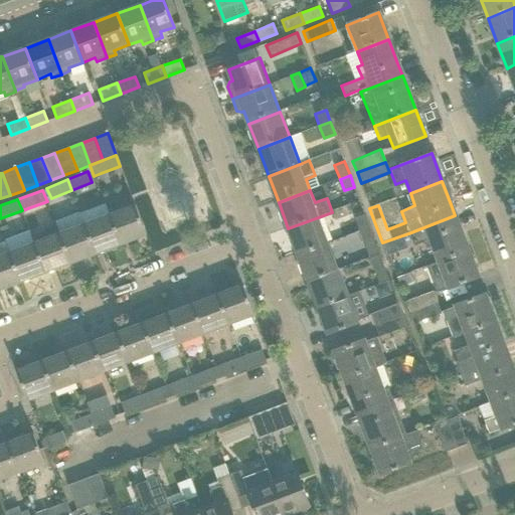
[(121,243),(146,234),(135,205),(110,215),(121,243)]
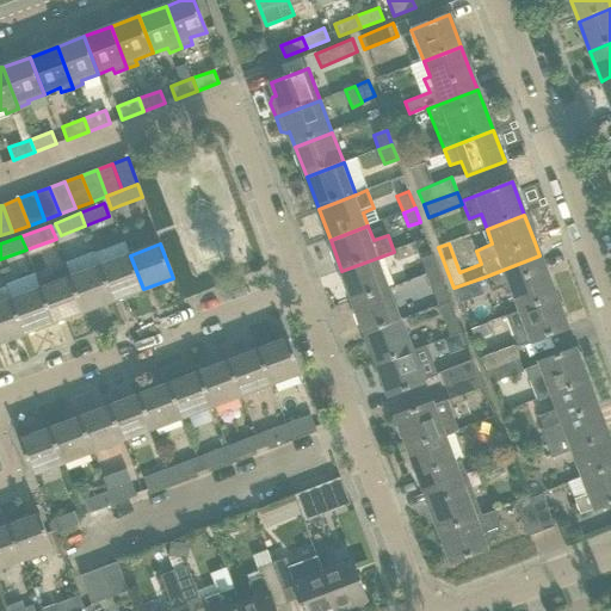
[(381,259),(395,254),(394,252),(341,271),(353,303),(392,288),(381,259)]
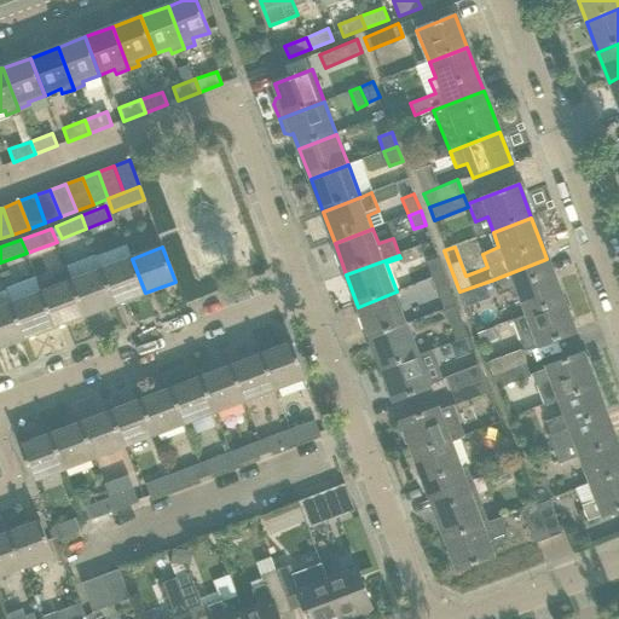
[(432,278),(444,273),(438,258),(426,262),(432,278)]
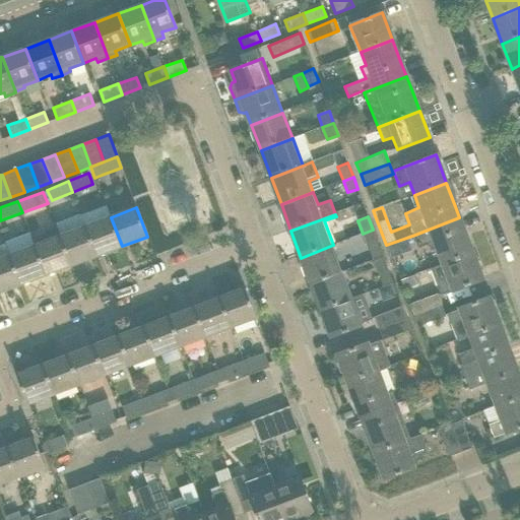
[(96,256),(122,246),(111,217),(85,226),(96,256)]
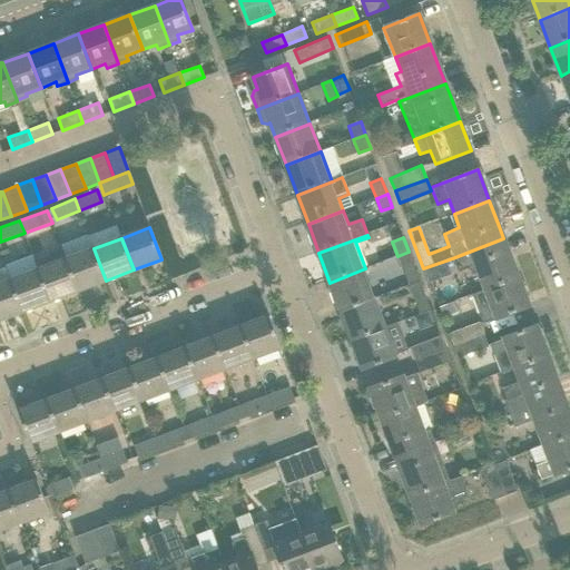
[(519,278),(508,251),(503,238),(452,258),(458,272),(467,268),(474,273),(482,292),(519,278)]
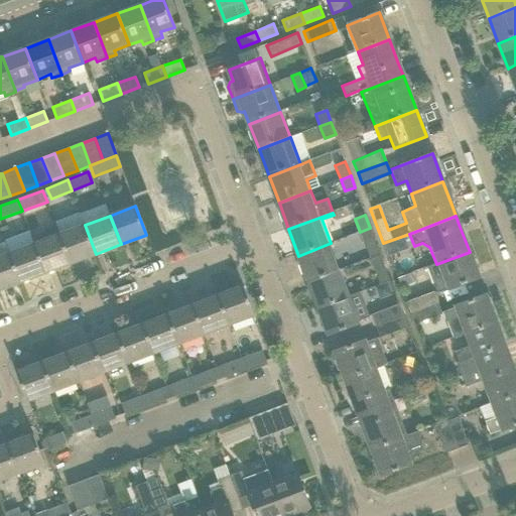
[(71,263),(96,254),(85,225),(59,234),(71,263)]
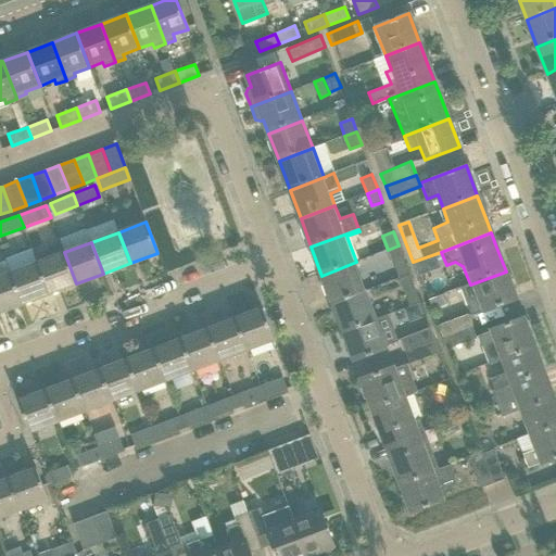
[(399,278),(411,274),(399,245),(388,250),(399,278)]
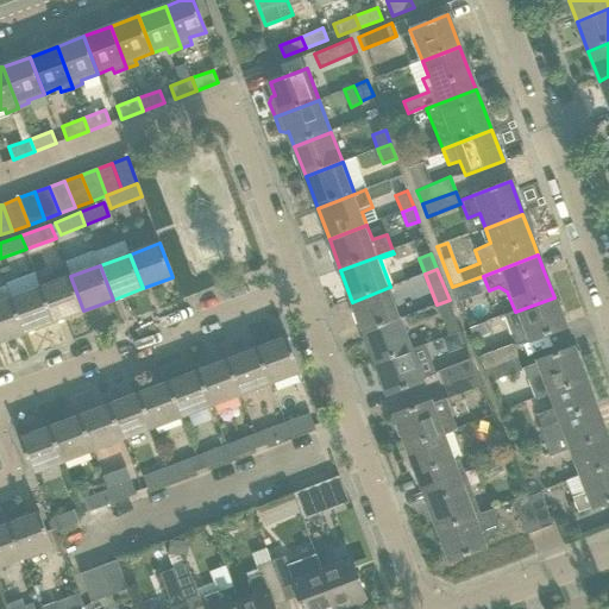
[(51,272),(37,277),(41,288),(54,322),(83,311),(70,276),(55,282),(51,272)]
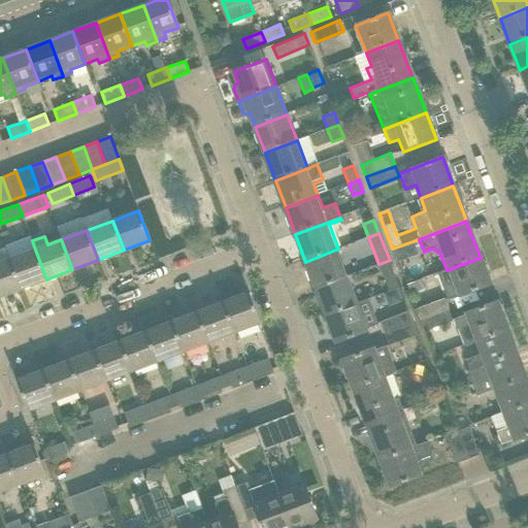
[(5,248),(0,249),(0,296),(21,289),(9,259),(5,248)]
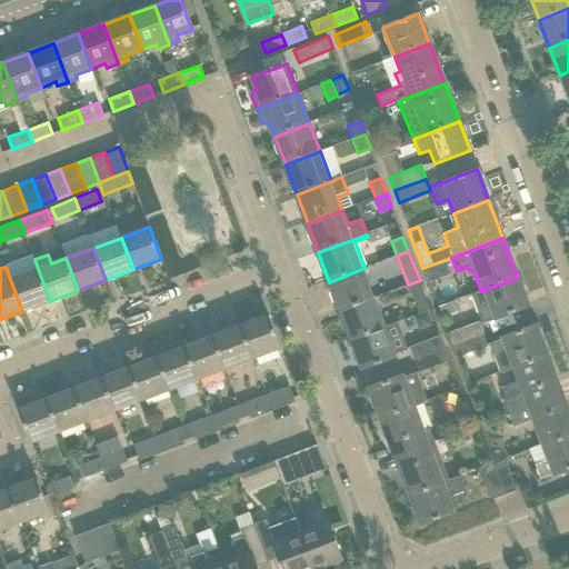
[(340,310),(376,297),(365,268),(329,282),(340,310)]
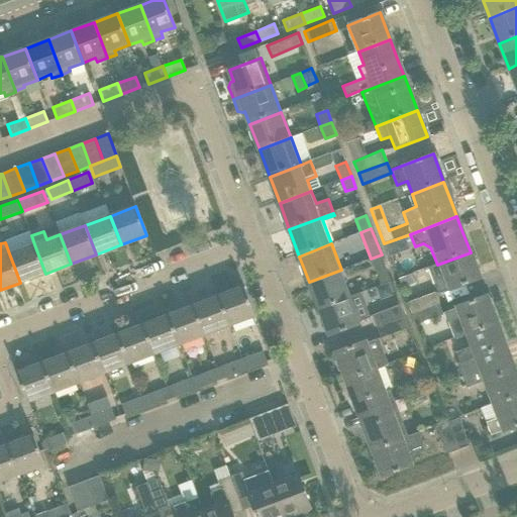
[(20,283),(45,274),(34,244),(9,253),(20,283)]
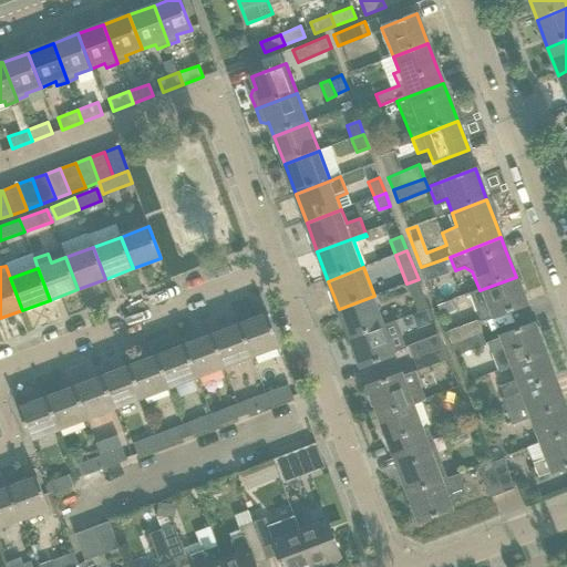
[(481,322),(526,305),(516,277),(480,290),(470,294),(481,322)]
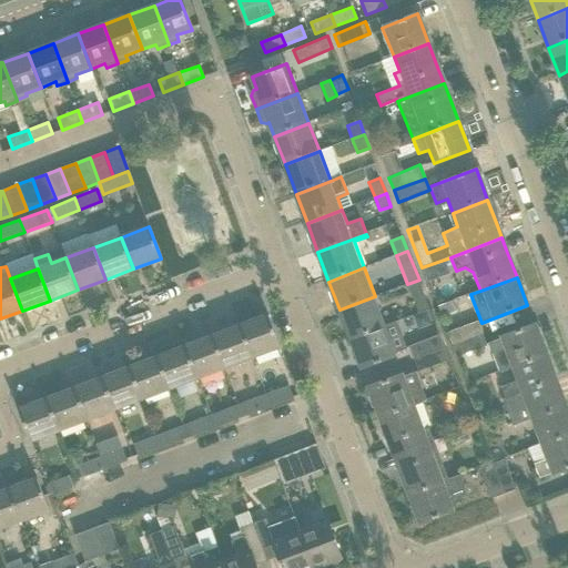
[(418,313),(429,308),(419,280),(407,284),(418,313)]
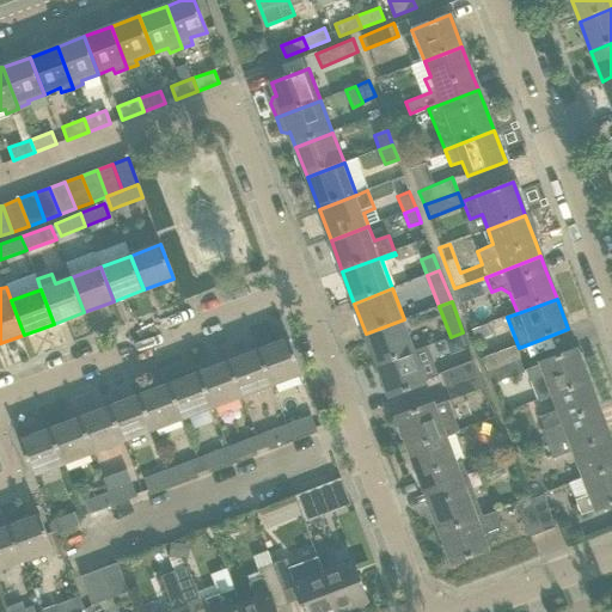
[(378,366),(416,352),(404,319),(366,334),(378,366)]
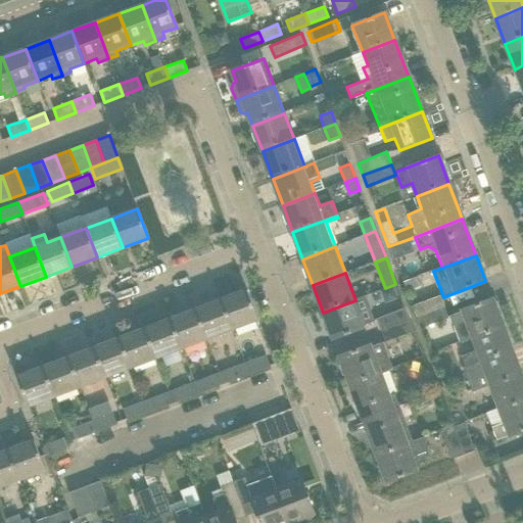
[(232,329),(258,319),(246,290),(221,299),(232,329)]
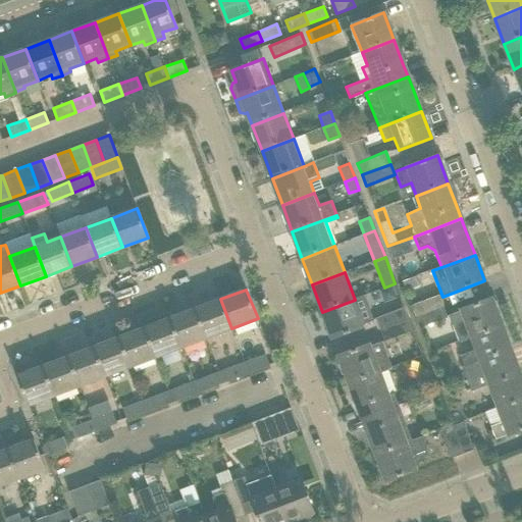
[(415,317),(444,307),(438,295),(411,306),(415,317)]
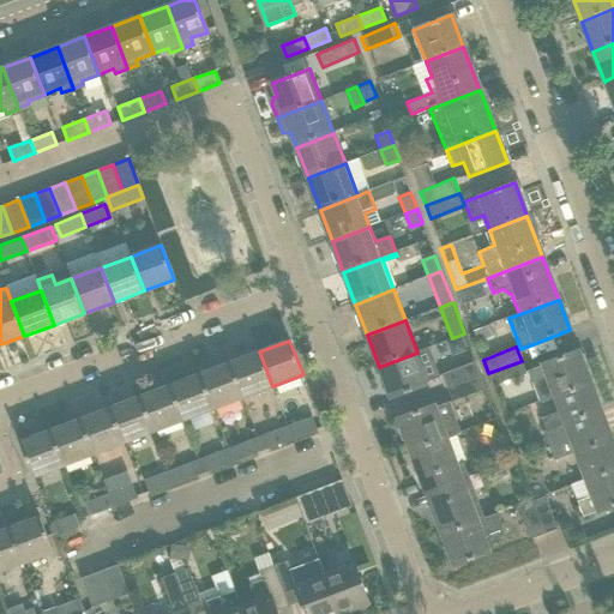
[(540,402),(590,384),(578,350),(528,369),(540,402)]
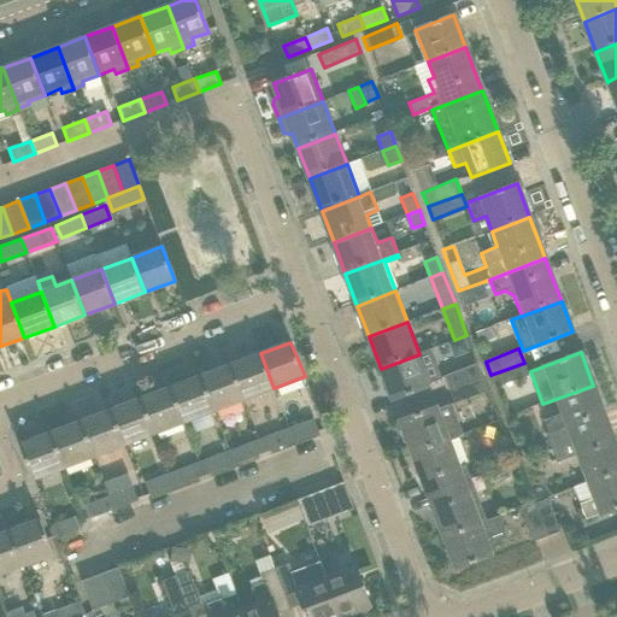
[(244,399),(274,388),(260,353),(230,365),(244,399)]
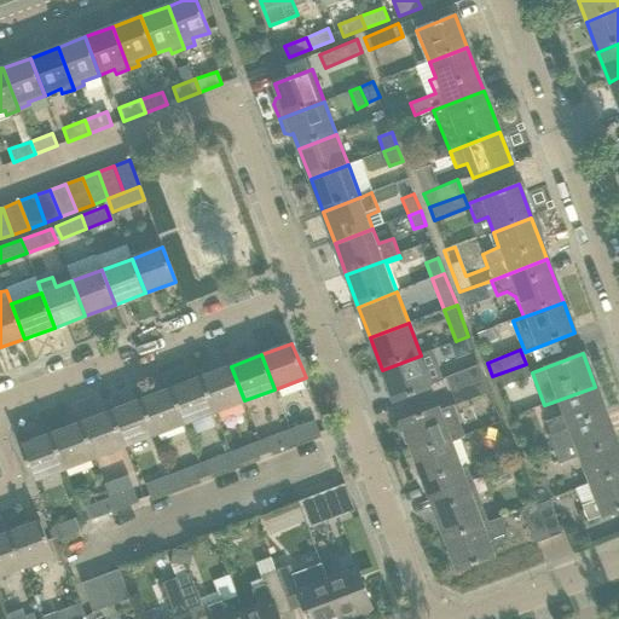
[(394,401),(433,386),(421,356),(382,370),(394,401)]
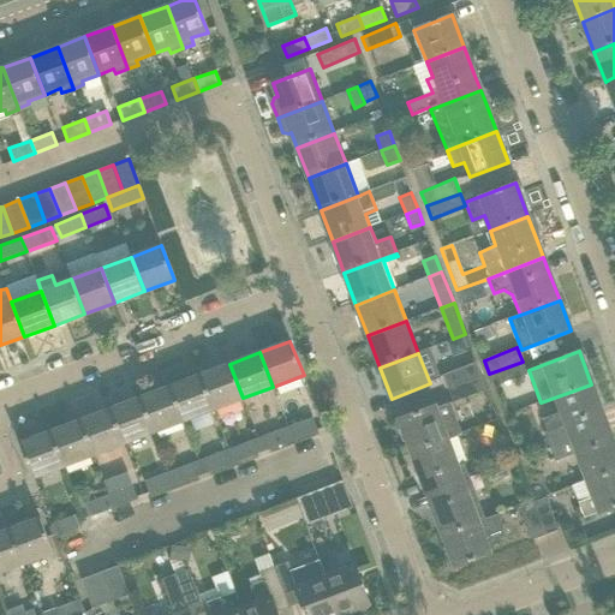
[(494,387),(527,375),(523,362),(489,374),(494,387)]
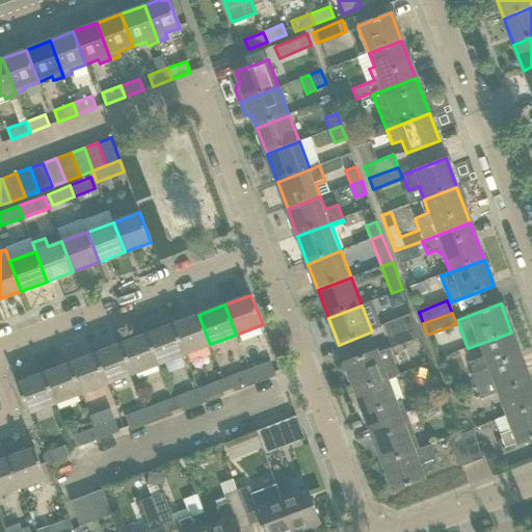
[(388,337),(416,326),(411,314),(382,325),(388,337)]
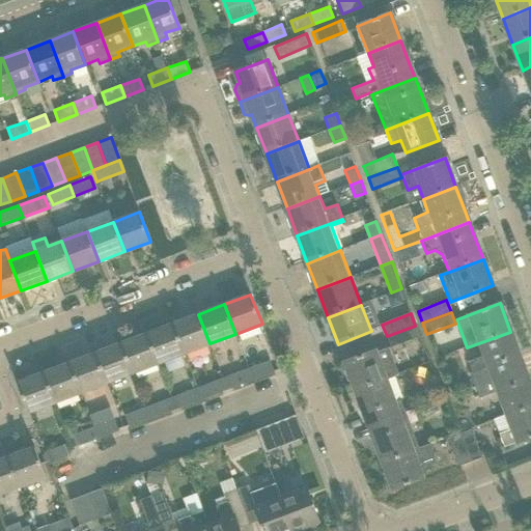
[(184,354),(210,343),(198,314),(172,324),(184,354)]
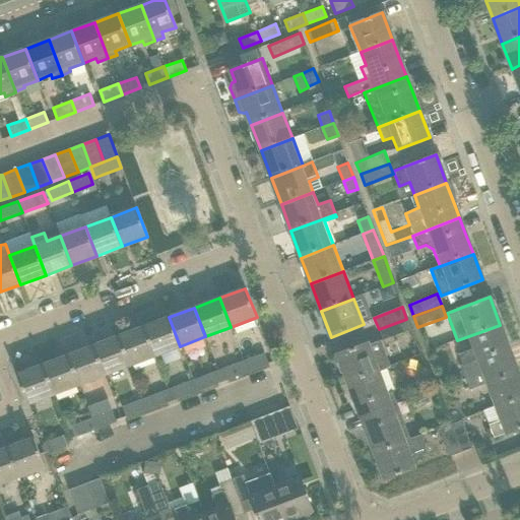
[(154,355),(180,346),(169,317),(143,327),(154,355)]
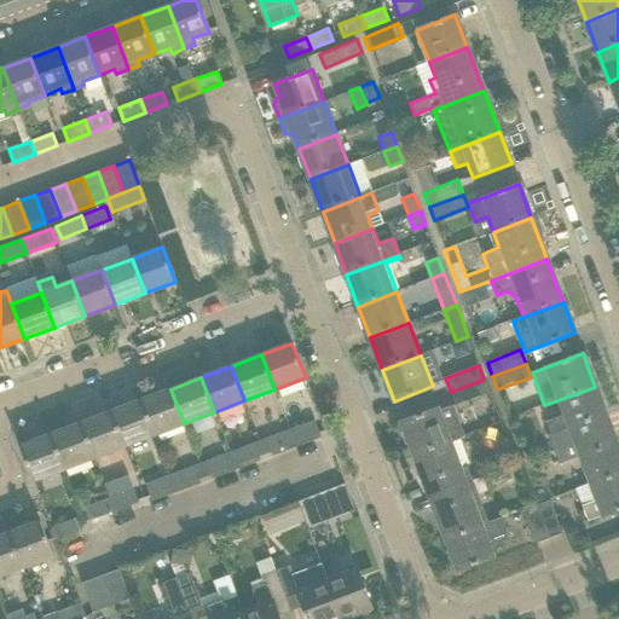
[(456,405),(489,393),(484,380),(451,392),(456,405)]
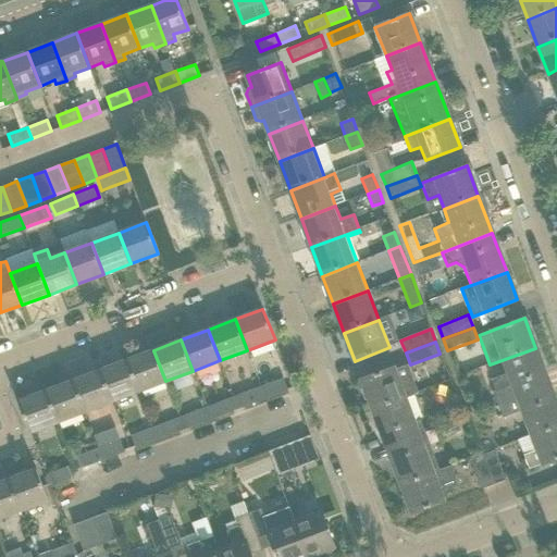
[(549,386),(545,373),(535,348),(490,364),(490,366),(500,361),(506,374),(491,380),(495,391),(492,392),(497,406),(549,386)]
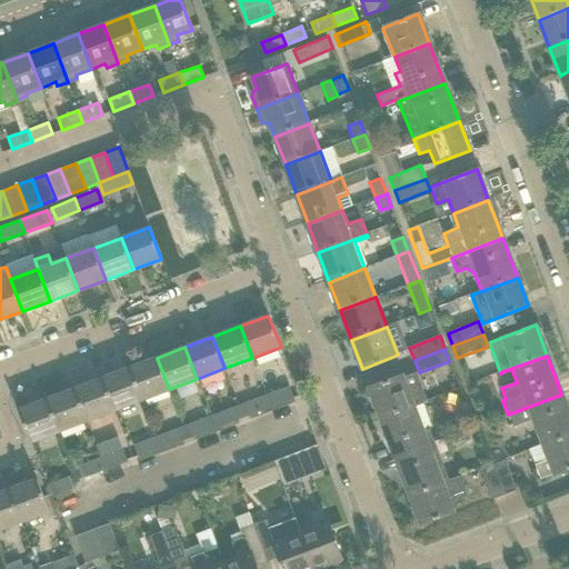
[(141,400),(169,389),(157,358),(129,368),(141,400)]
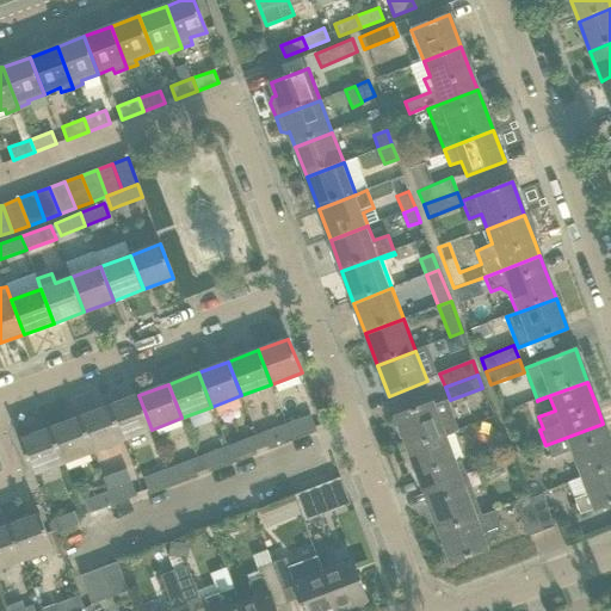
[(122,440),(152,430),(139,395),(109,407),(122,440)]
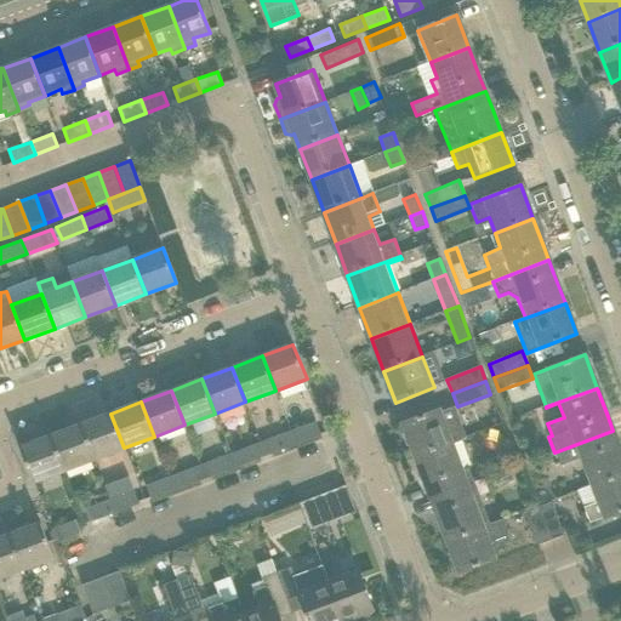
[(454,440),(466,437),(454,404),(403,423),(415,456),(455,442),(454,440)]
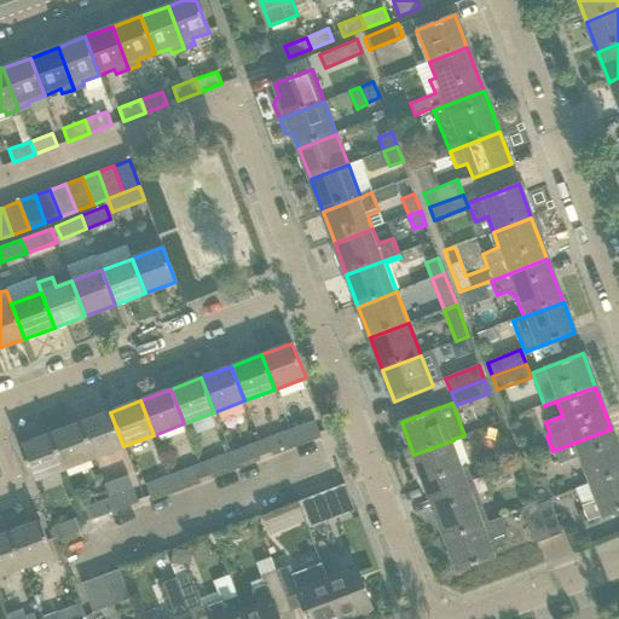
[(93,458),(123,446),(110,412),(80,423),(93,458)]
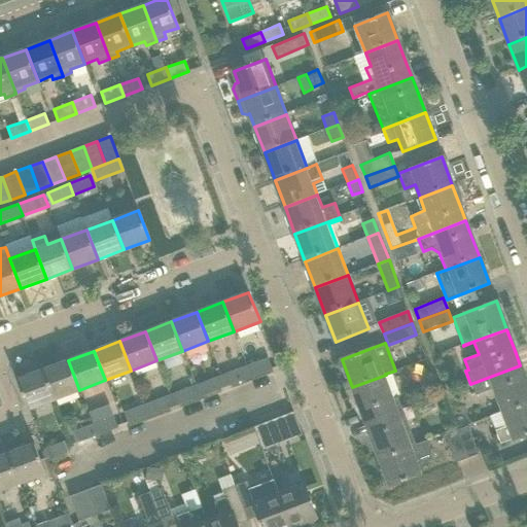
[(251,377),(274,369),(270,357),(247,365),(251,377)]
